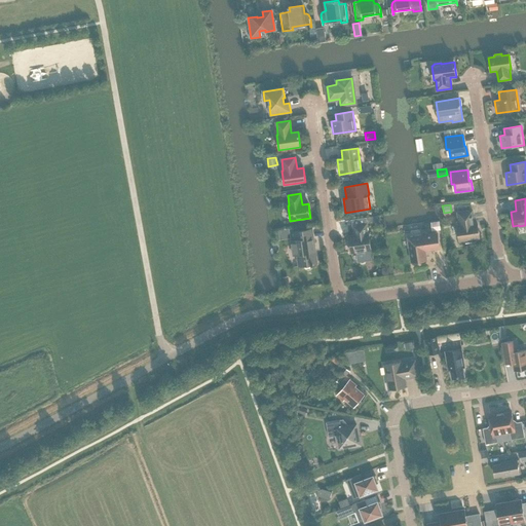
[(472,210),(457,212),(459,226),(457,227),(459,241),(466,240),(466,242),(465,242),(465,243),(476,241),(475,241),(474,239),(480,238),(477,224),(474,224),(472,210)]
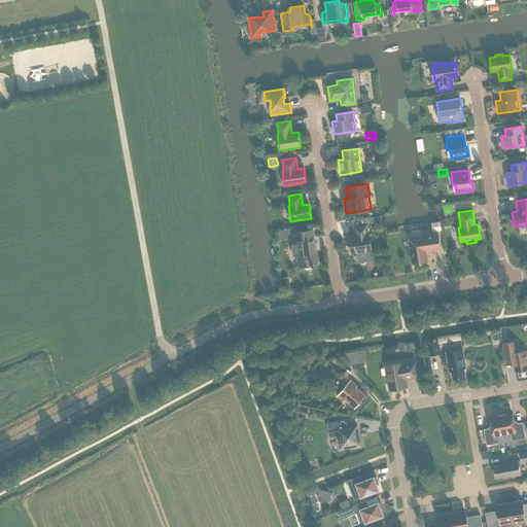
[(432,232),(441,231),(440,221),(431,222),(432,232)]
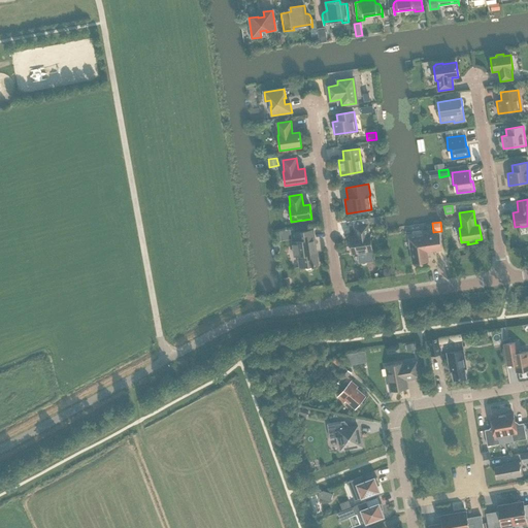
[(292,225),(282,226),(283,236),(292,235),(292,225)]
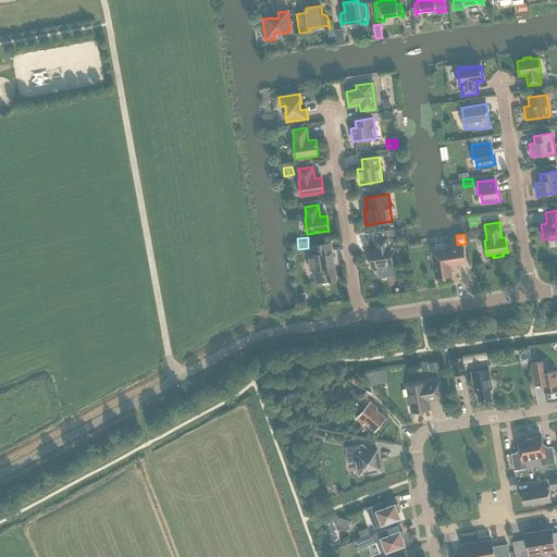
[(387,237),(374,239),(375,250),(369,251),(371,267),(378,265),(380,276),(394,275),(391,248),(390,248),(387,237)]
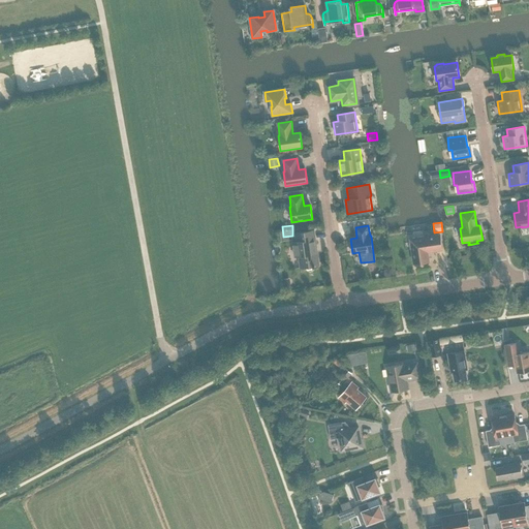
[(300,267),(300,268),(319,265),(314,230),(296,234),(297,242),(292,242),(294,257),(299,256),(301,267),(300,267)]
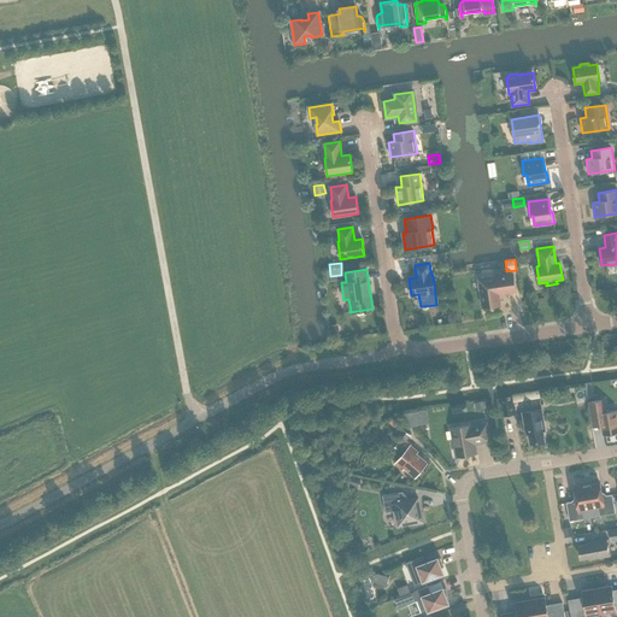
[(483,307),(500,305),(498,294),(516,292),(513,275),(494,277),(494,276),(481,278),(479,280),(479,282),(477,283),(479,292),(480,292),(483,307)]
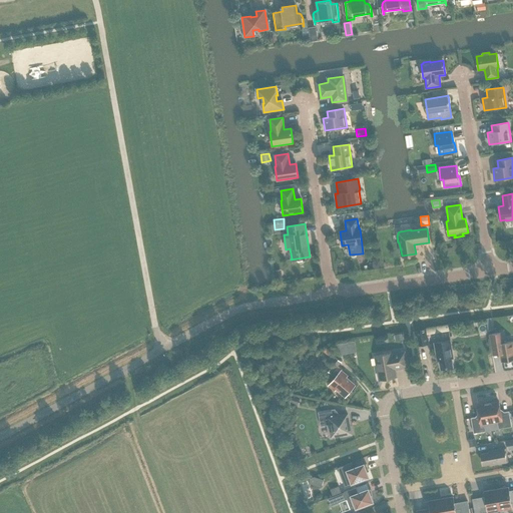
[(448,325),(439,326),(439,327),(440,333),(441,333),(449,331),(448,326),(448,325)]
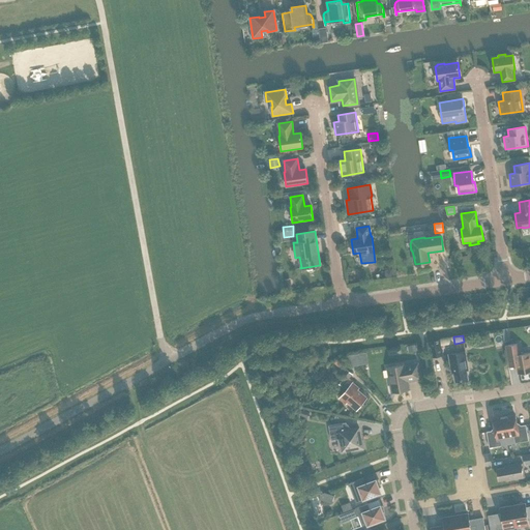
[(440,339),(430,341),(432,357),(442,355),(440,339)]
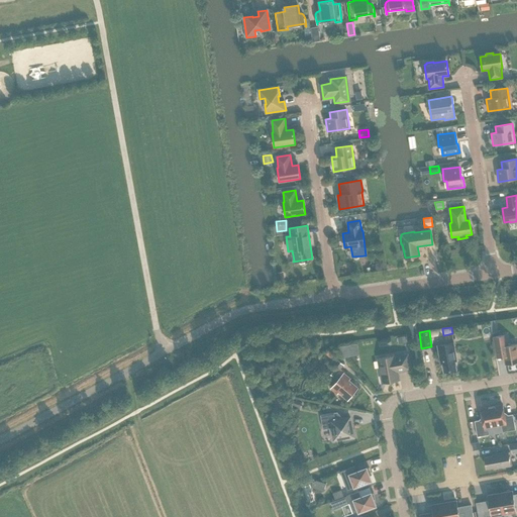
[(506,365),(516,362),(516,346),(516,344),(508,345),(506,334),(493,337),(496,352),(504,351),(506,365)]
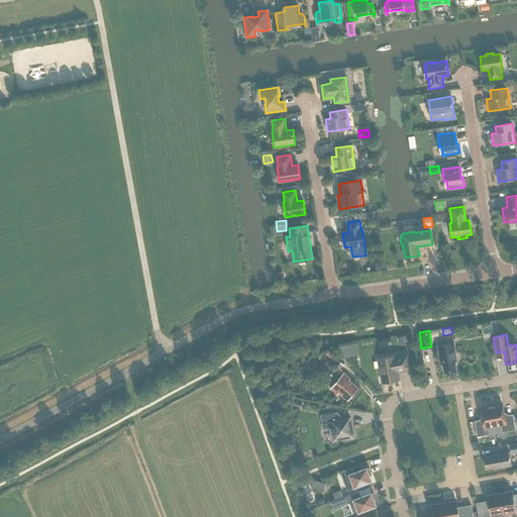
[(405,335),(397,337),(398,343),(407,342),(405,335)]
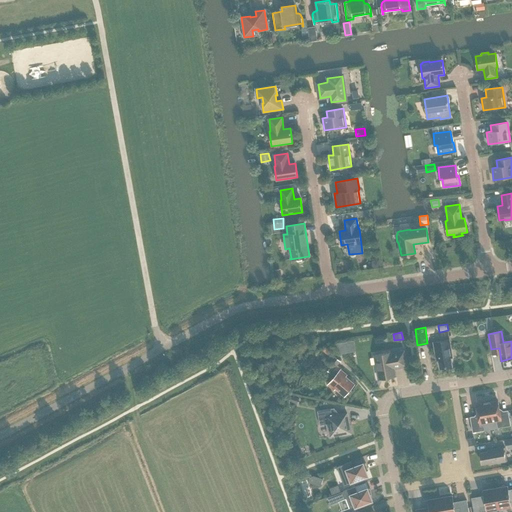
[(451,358),(452,357),(449,340),(433,342),(436,356),(438,355),(440,368),(452,366),(451,358)]
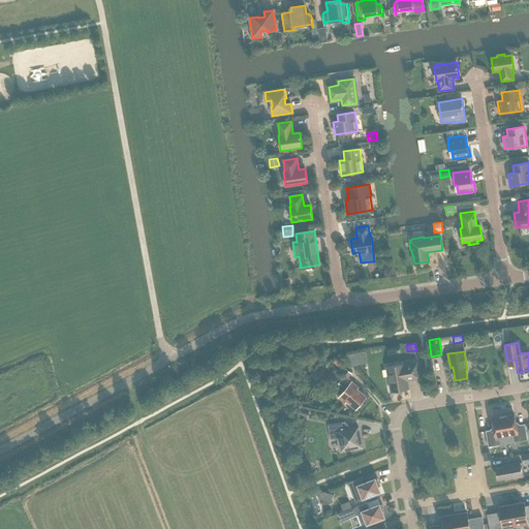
[(356,353),(345,355),(345,358),(353,366),(359,365),(356,353)]
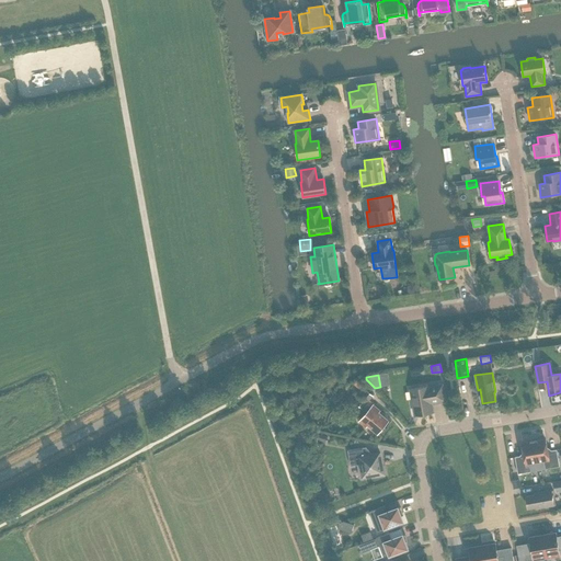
[(357,381),(354,385),(359,390),(363,387),(357,381)]
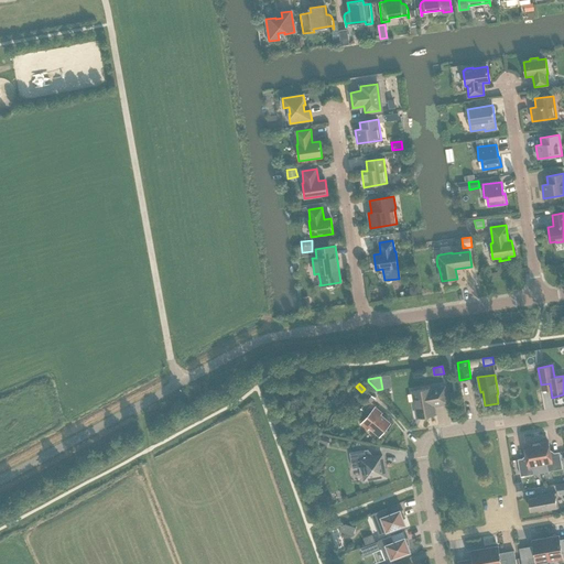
[(434,404),(438,403),(438,404),(447,403),(445,387),(431,389),(431,388),(412,391),(416,418),(435,414),(434,404)]
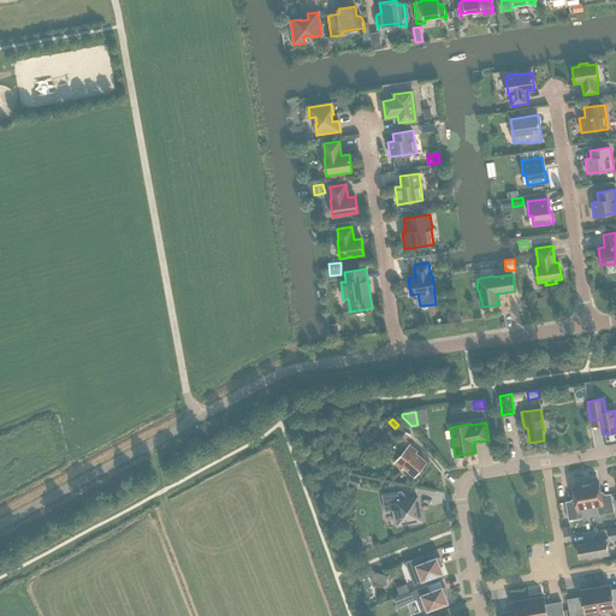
[(397,449),(409,434),(400,426),(388,440),(397,449)]
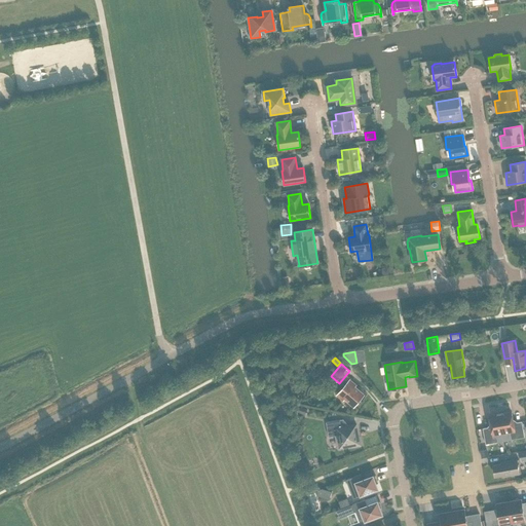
[(343,400),(345,399),(354,407),(364,395),(354,386),(355,385),(349,380),(348,381),(344,378),(341,382),(345,385),(337,395),(343,400)]
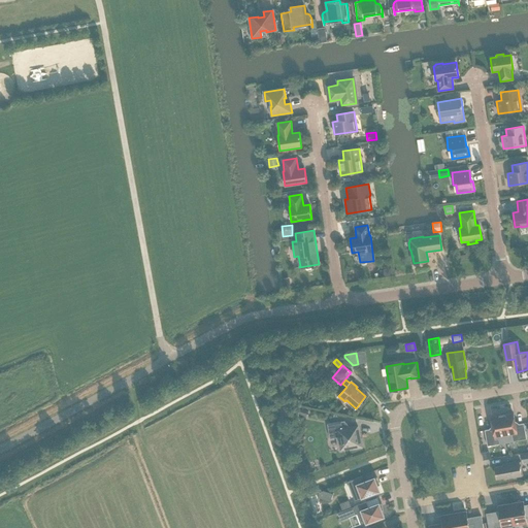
[(516,425),(514,414),(502,416),(507,442),(527,439),(524,423),(516,425)]
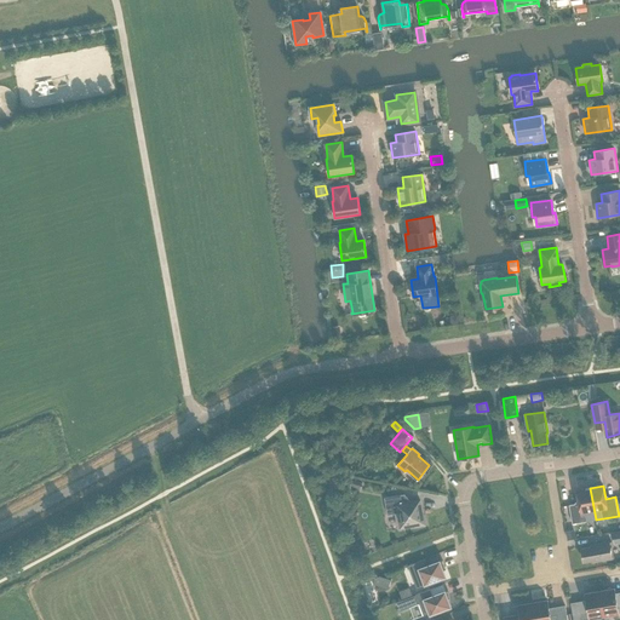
[(577,491),(579,504),(569,505),(573,523),(596,520),(590,488),(577,491)]
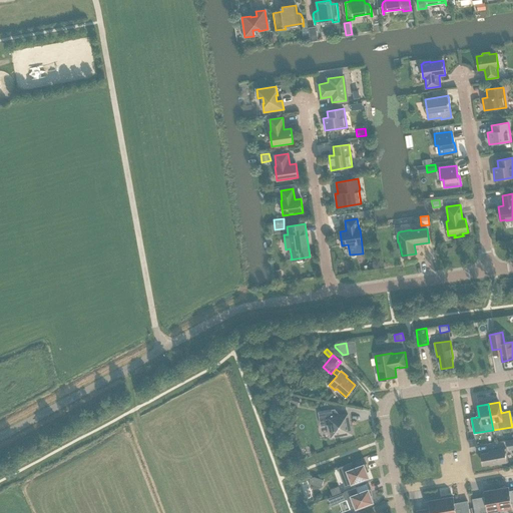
[(351,426),(350,427),(348,414),(336,416),(335,409),(319,412),(321,426),(330,425),(332,437),(344,435),(344,436),(353,435),(351,426)]
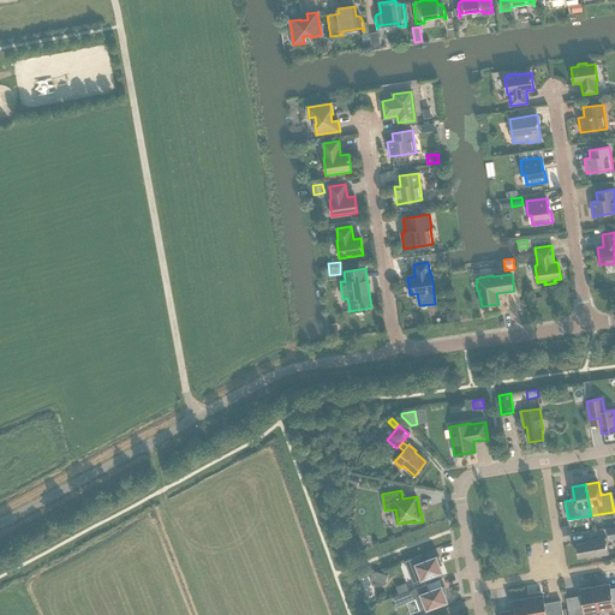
[(368,521),(357,524),(359,535),(369,533),(368,521)]
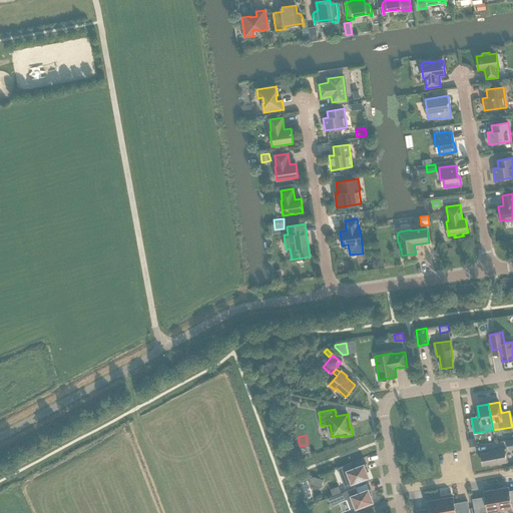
[(491,464),(491,465),(506,462),(504,449),(489,451),(489,453),(481,454),(483,465),(491,464)]
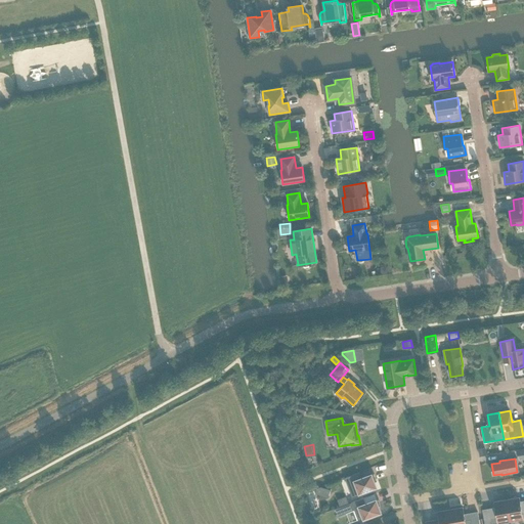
[(374,480),(376,479),(374,474),(361,478),(359,473),(347,477),(351,488),(356,486),(359,493),(377,487),(374,480)]
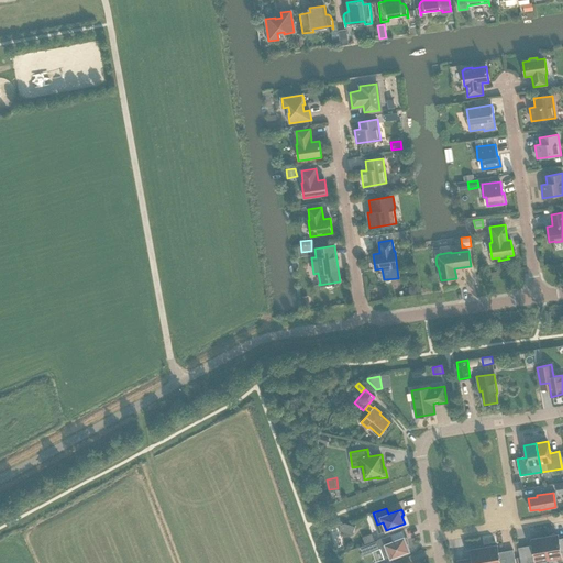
[(344,523),(342,531),(350,534),(352,527),(344,523)]
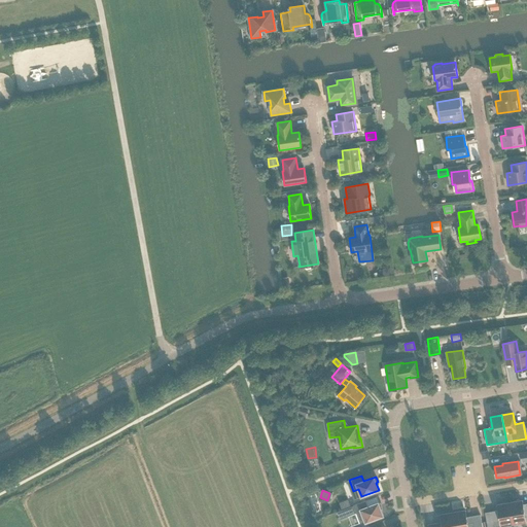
[(354,506),(343,511),(345,519),(356,514),(357,517),(360,524),(365,522),(383,516),(380,508),(383,507),(381,502),(367,506),(365,500),(353,505),(354,506)]
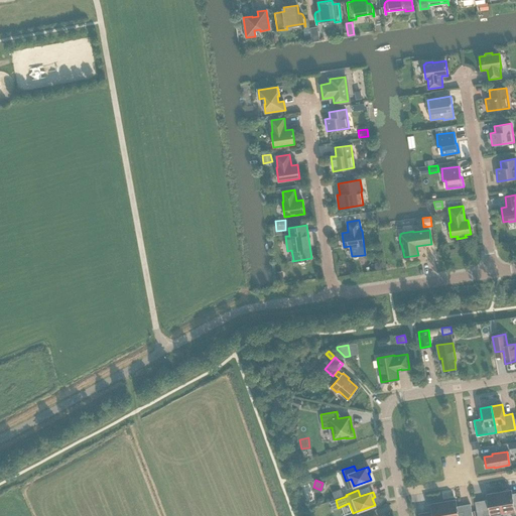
[(515,495),(512,496),(511,490),(499,492),(503,514),(515,511),(515,495)]
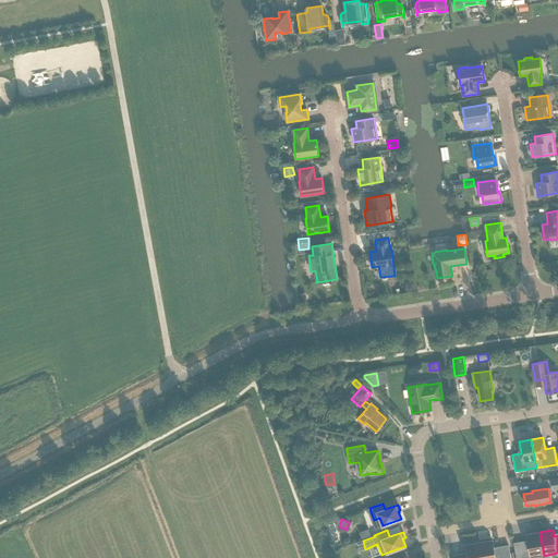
[(525,557),(531,557),(544,556),(540,532),(526,535),(528,541),(513,543),(516,557),(525,557)]
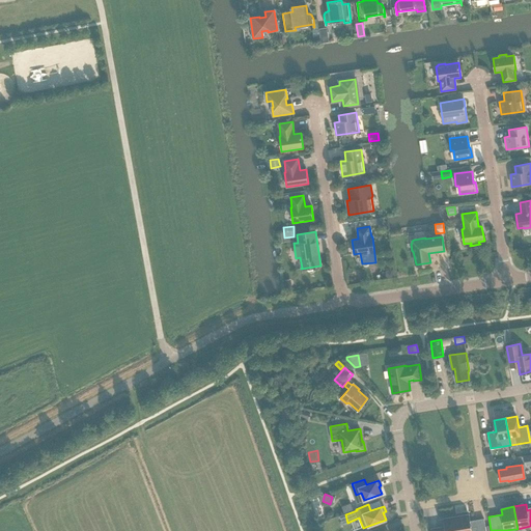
[(485,530),(484,519),(470,522),(469,514),(456,516),(458,530),(485,530)]
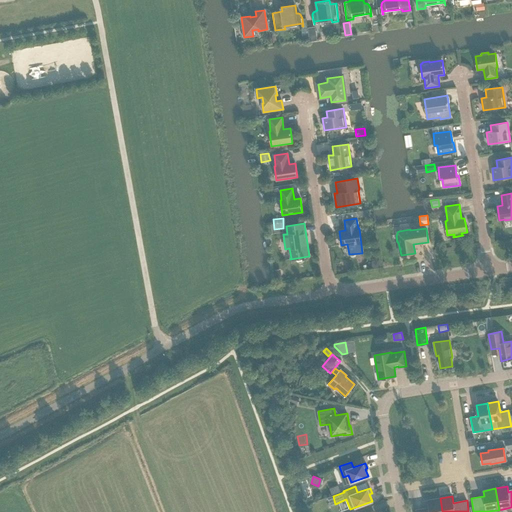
[(428,500),(429,510),(417,511),(416,511),(442,511),(440,498),(428,500)]
